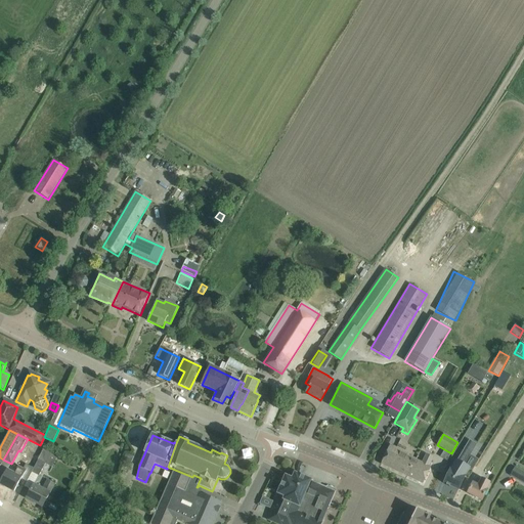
[(450,470),(444,483),(459,489),(464,477),(464,476),(469,469),(464,466),(465,463),(469,456),(469,457),(477,444),(469,440),(464,450),(456,462),(450,470)]
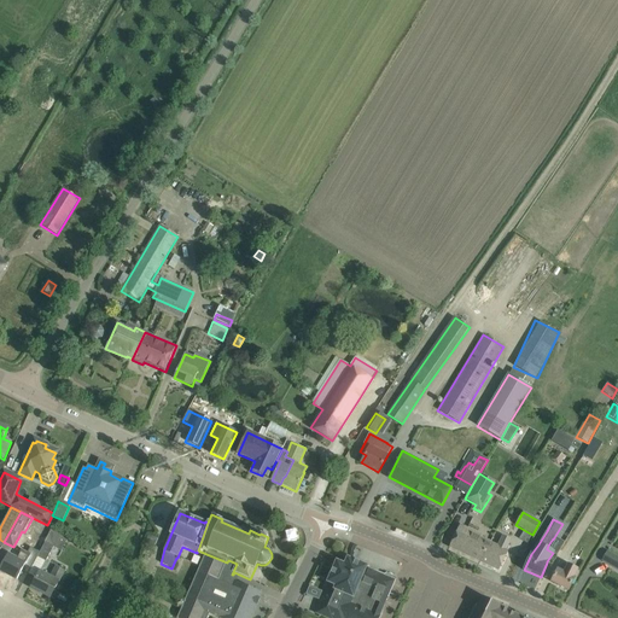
[(449,547),(481,563),(490,542),(477,536),(477,535),(460,526),(449,547)]
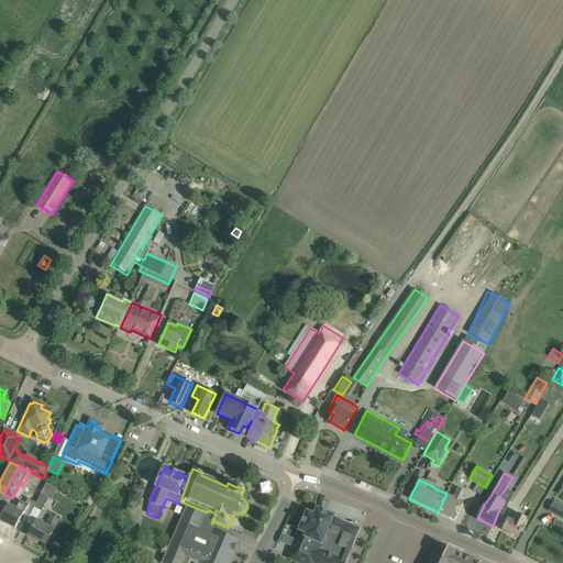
[(62,492),(47,484),(34,508),(42,512),(48,498),(56,501),(62,492)]
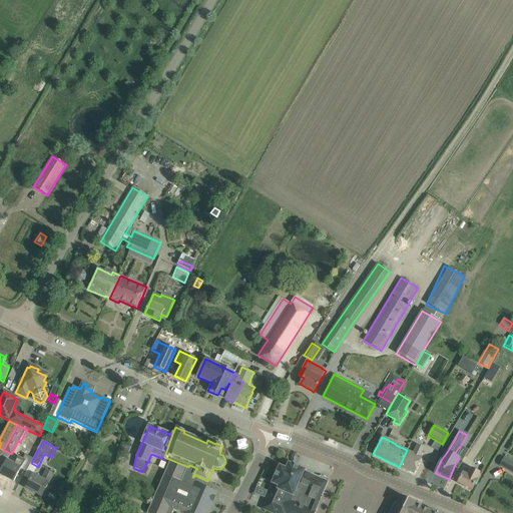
[(407,450),(399,467),(414,474),(421,458),(420,457),(424,448),(417,445),(413,454),(407,451),(407,450)]
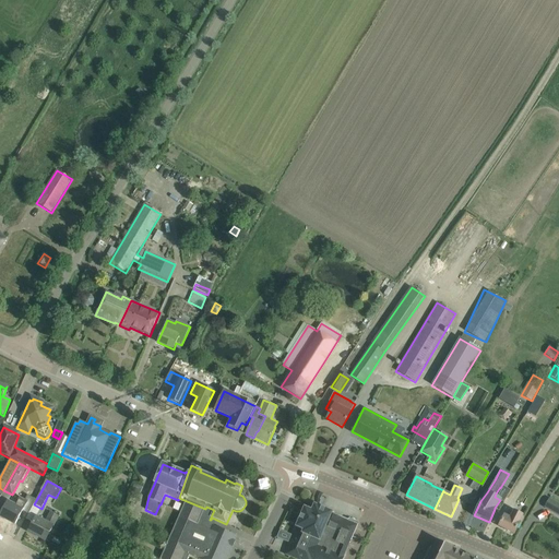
[(0,516),(15,524),(22,511),(27,514),(35,500),(27,496),(24,502),(19,499),(14,507),(7,503),(0,515),(0,516)]
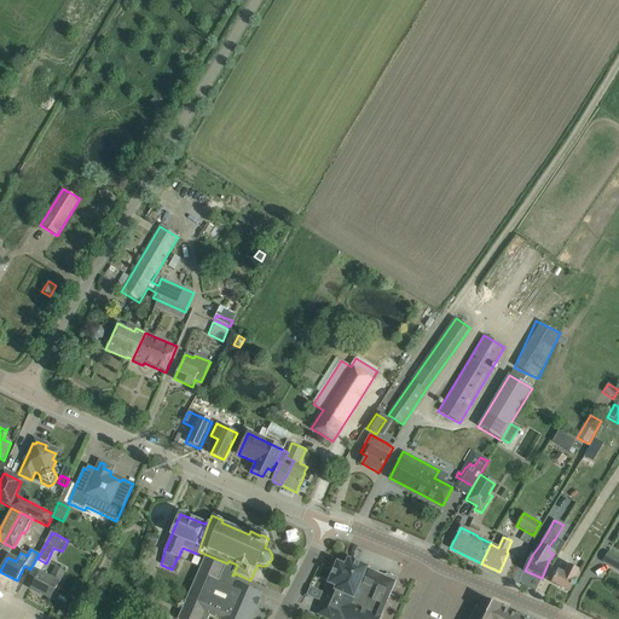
[(262,594),(236,583),(232,578),(233,576),(232,576),(237,565),(229,561),(227,563),(207,555),(185,605),(178,618),(207,618),(209,614),(220,618),(219,618),(250,618),(256,606),(258,607),(261,600),(260,600),(262,594)]
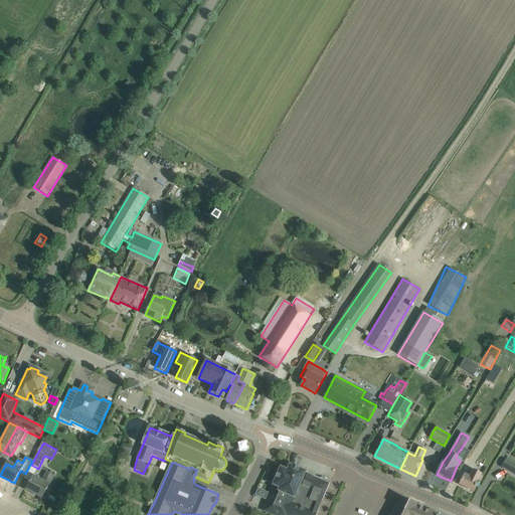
[(274,486),(263,511),(272,514),(315,514),(329,484),(305,474),(306,473),(290,466),(287,471),(281,468),(273,486),(274,486)]
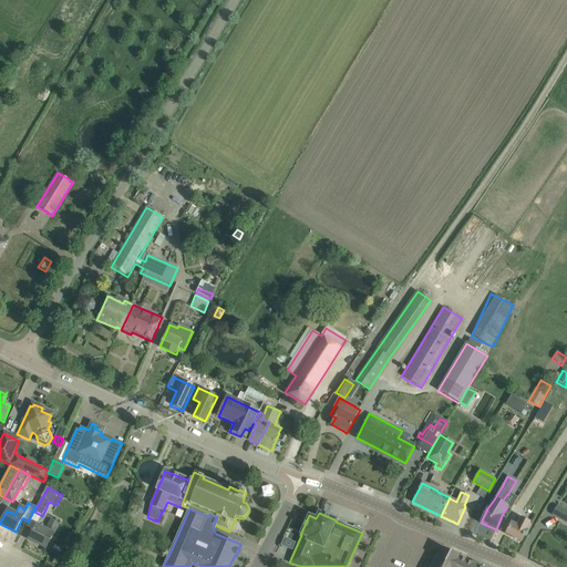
[(522,543),(527,531),(531,524),(521,518),(517,526),(512,523),(506,535),(522,543)]
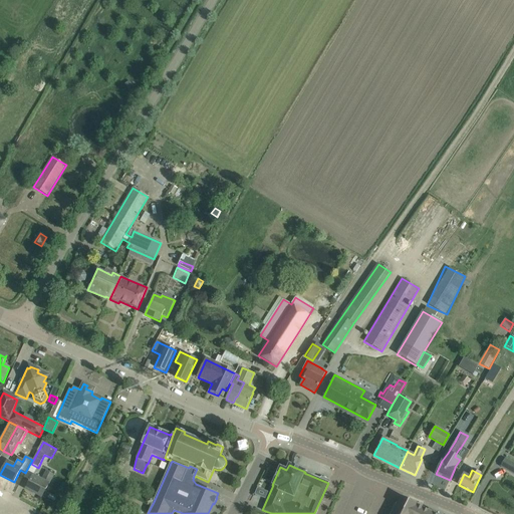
[(42,480),(33,476),(26,489),(42,497),(49,484),(48,484),(53,476),(46,472),(42,480)]
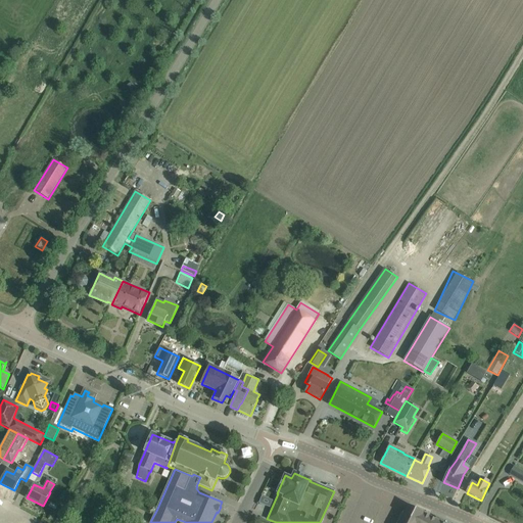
[(399,522),(441,522),(440,522),(439,522),(437,522),(435,522),(436,520),(409,507),(399,522)]
